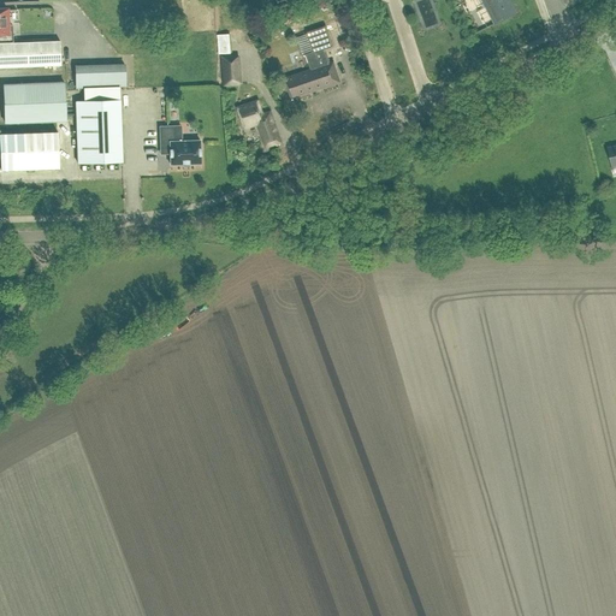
[(481,0),(495,24),(515,13),(508,0),(481,0)]
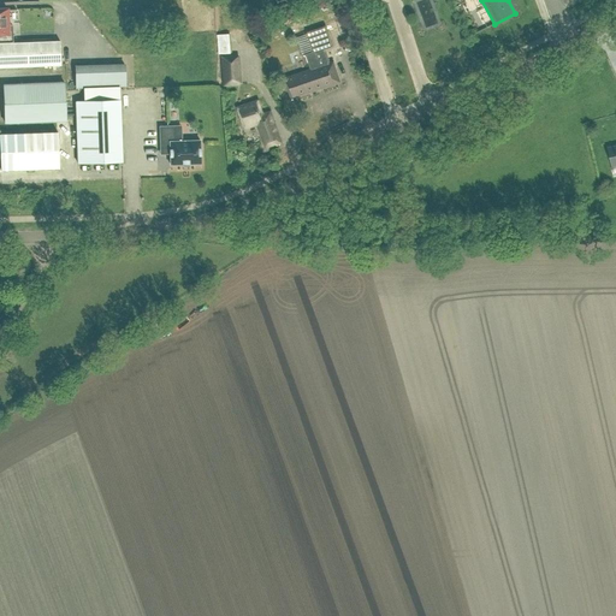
[(60,41),(13,43),(12,27),(11,24),(7,24),(7,9),(0,9),(0,67),(60,65),(60,41)]
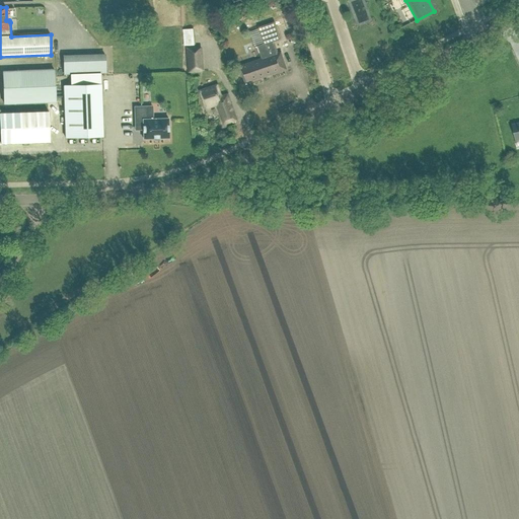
[(18,19),(18,8),(10,8),(10,18),(18,19)]
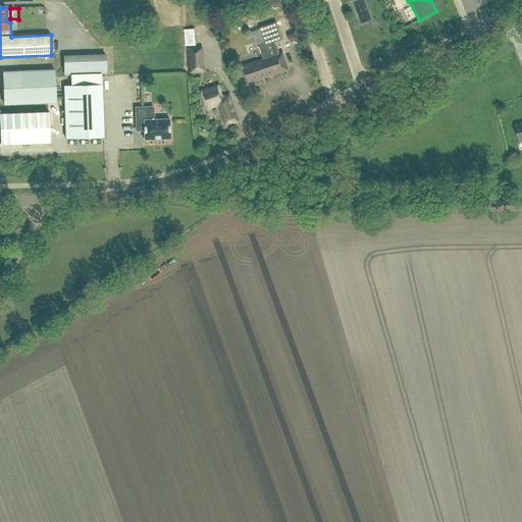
[(258,44),(262,58),(240,66),(247,85),(290,70),(282,51),(279,52),(276,42),(281,40),(275,22),(261,28),(261,30),(252,33),(256,44),(258,44)]
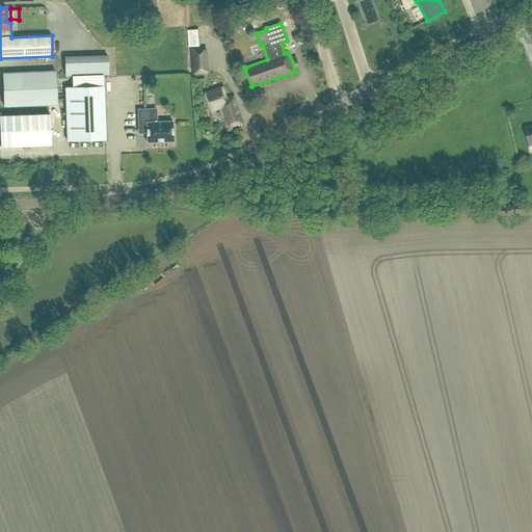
[(187,30),(189,47),(201,46),(200,29),(187,30)]
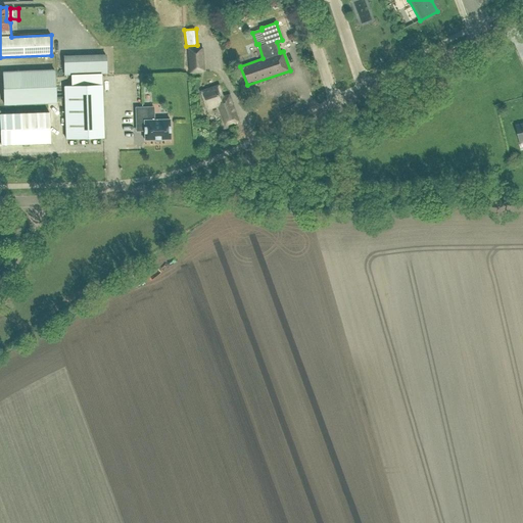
[(186,54),(187,66),(190,65),(190,73),(206,72),(204,47),(199,47),(199,46),(188,47),(188,54),(186,54)]
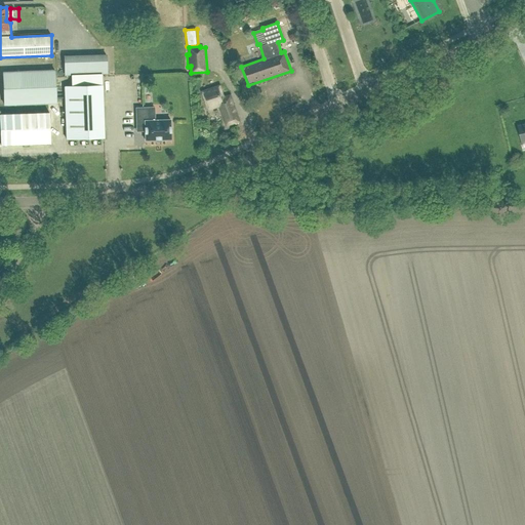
[(66,75),(110,74),(110,57),(66,58),(66,75)]
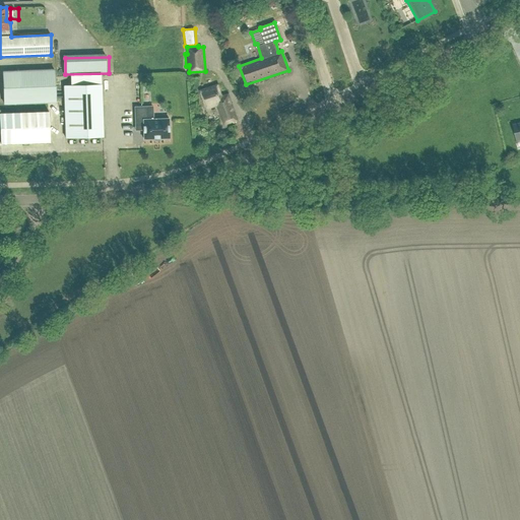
[(4,104),(56,102),(54,70),(3,72),(4,104)]
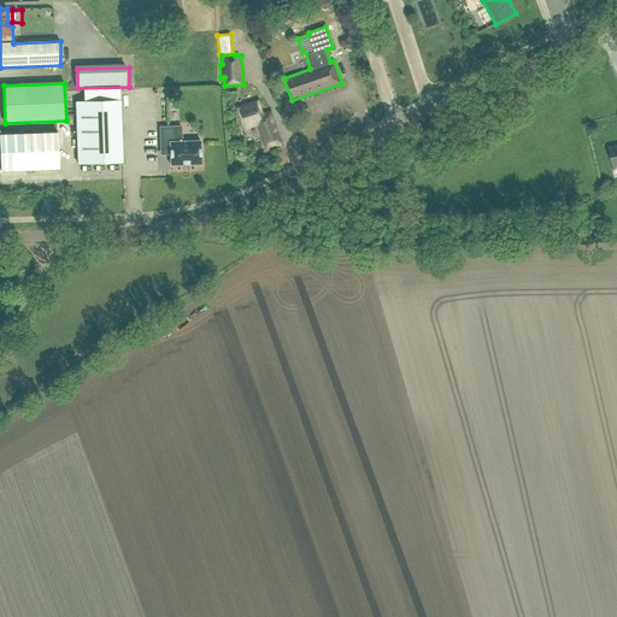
[(121,100),(75,103),(77,163),(122,162),(121,100)]
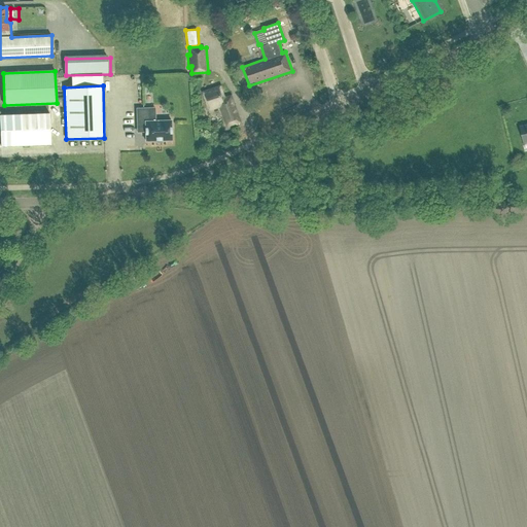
[(226,127),(240,121),(232,95),(224,97),(220,85),(202,92),(209,110),(220,107),(226,127)]
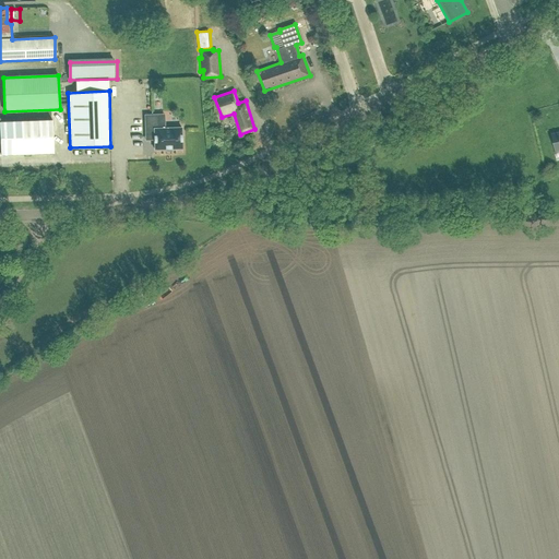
[(154,129),(154,150),(182,149),(181,128),(158,128),(157,114),(144,115),(145,130),(154,129)]
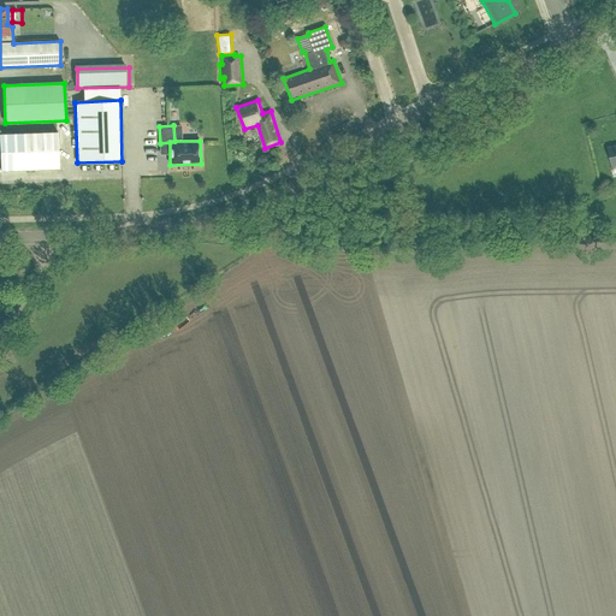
[(0,155),(0,171),(59,169),(58,132),(0,134),(0,155)]
